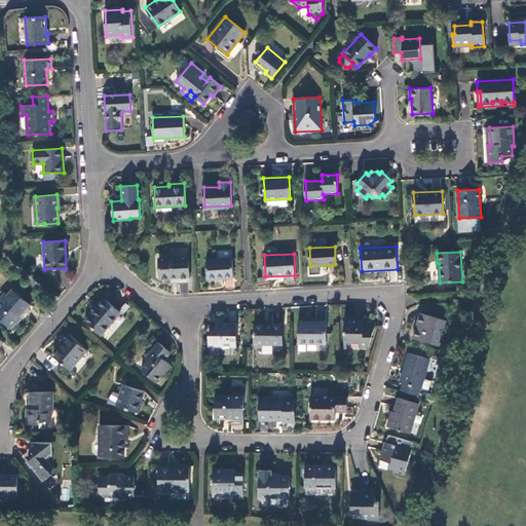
[(188,256),(158,258),(159,278),(171,277),(171,279),(179,278),(179,282),(189,282),(188,256)]
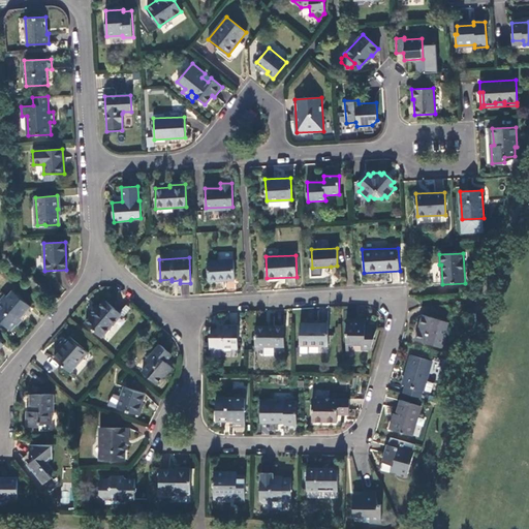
[(234,259),(208,260),(208,281),(235,280),(234,259)]
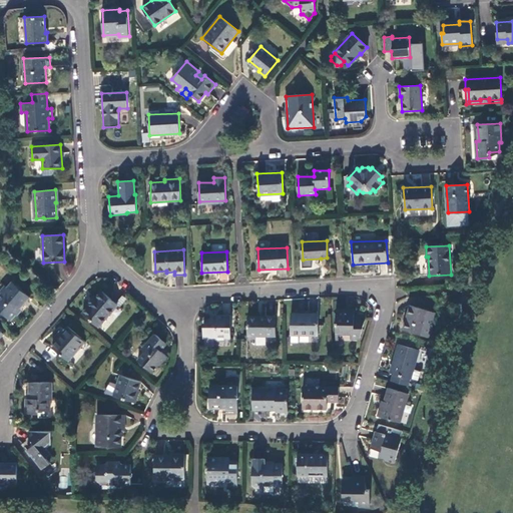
[(0,311),(10,320),(30,297),(12,283),(0,296),(0,311)]
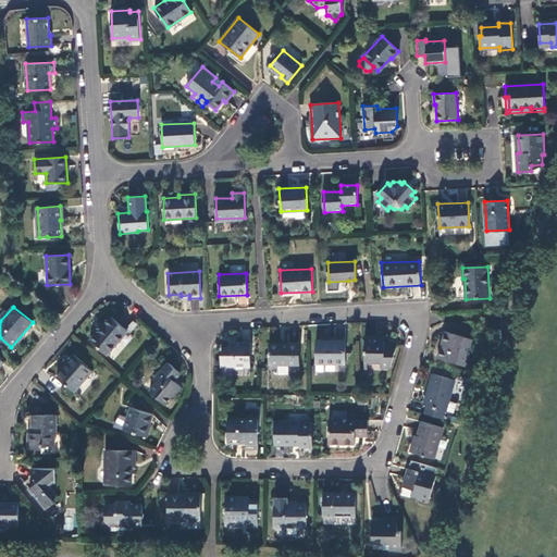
[(107,355),(127,331),(110,317),(103,323),(101,322),(94,331),(96,333),(90,339),(107,355)]
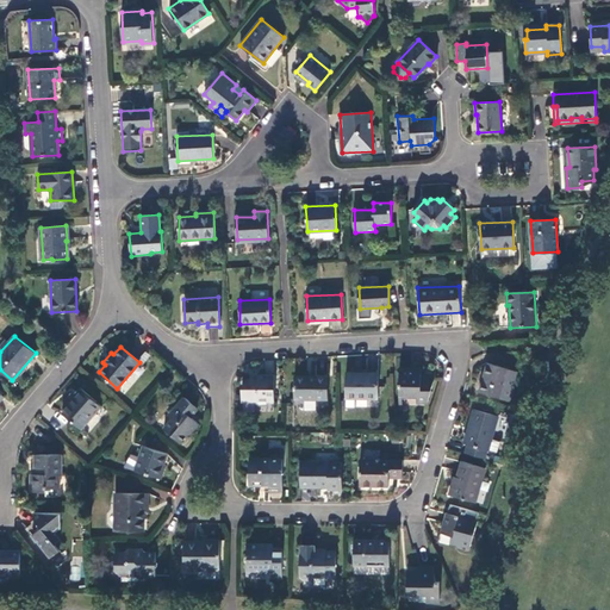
[(509,371),(487,363),(478,392),(510,402),(516,380),(506,378),(509,371)]
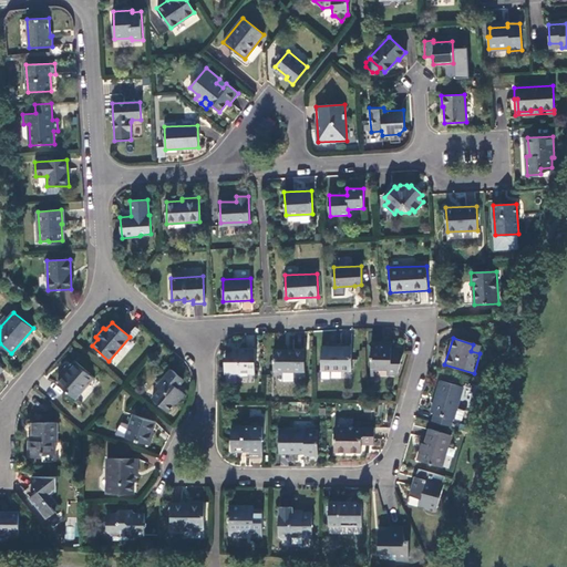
[(371,342),(371,367),(388,368),(388,373),(397,373),(404,351),(391,350),(391,343),(371,342)]
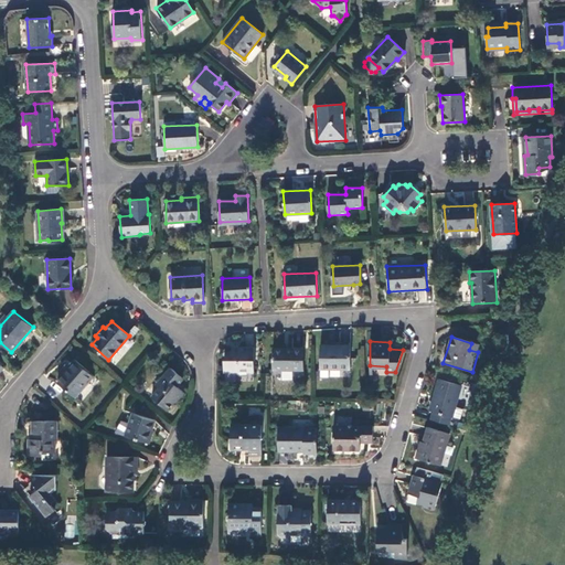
[(480,345),(471,343),(469,350),(478,352),(480,345)]
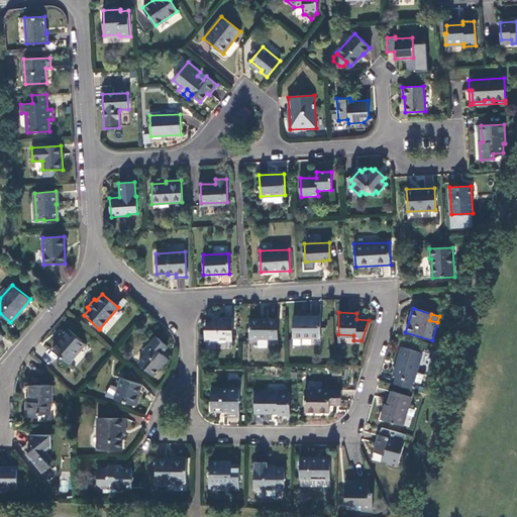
[(321,316),(294,316),(293,336),(320,337),(321,316)]
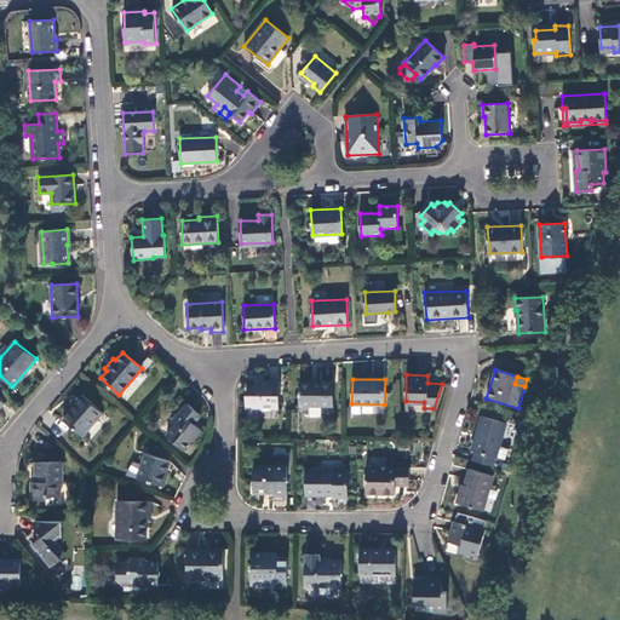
[(245,408),(259,408),(271,408),(279,408),(279,382),(257,382),(250,386),(250,392),(246,392),(245,408)]
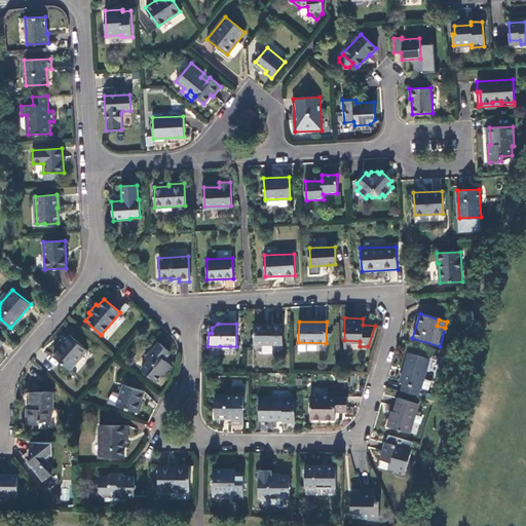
[(283,324),(255,324),(254,344),(283,344),(283,324)]
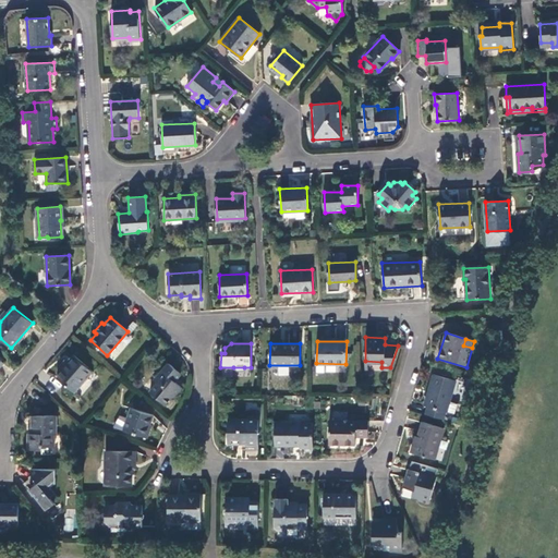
[(93,372),(73,355),(62,367),(64,370),(58,377),(75,392),(93,372)]
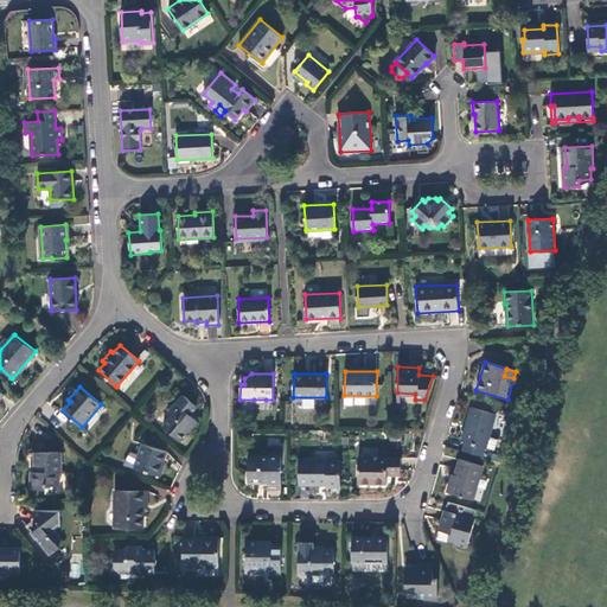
[(179,441),(196,421),(190,415),(196,408),(184,396),(170,411),(173,415),(164,427),(179,441)]
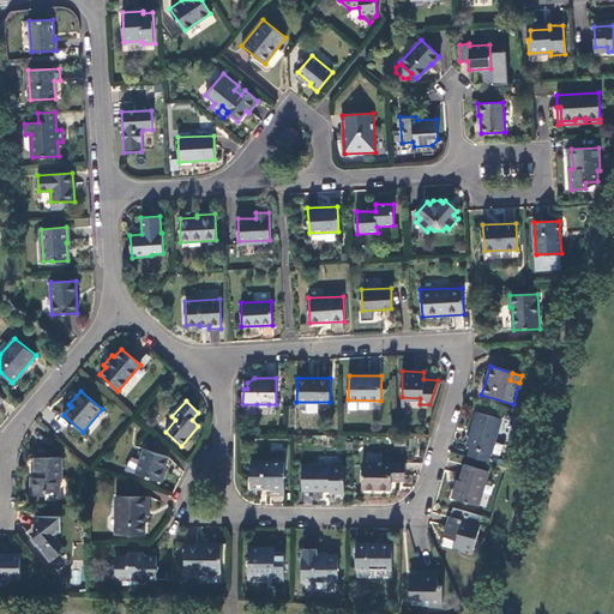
[(470,449),(469,457),(487,462),(489,453),(491,453),(494,443),(501,420),(477,413),(471,432),(474,433),(470,447),(470,449)]
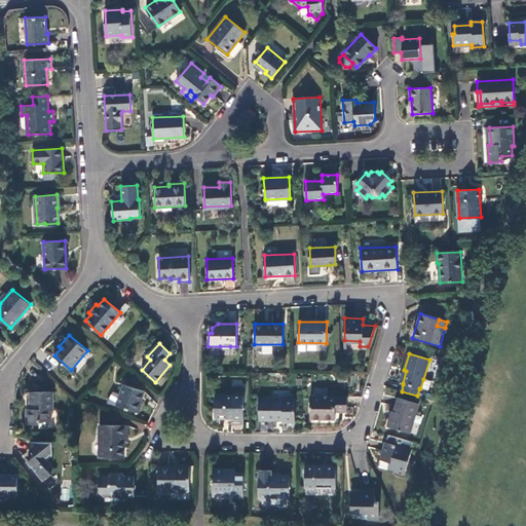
[(430,381),(423,379),(420,388),(428,390),(430,381)]
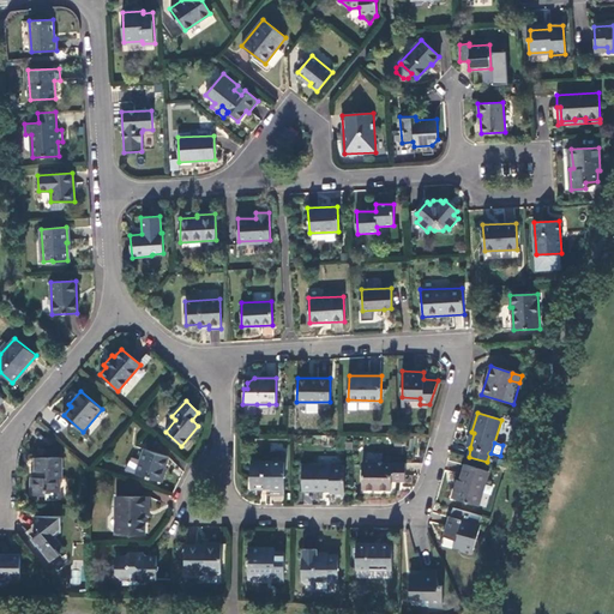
[(137,474),(161,482),(166,468),(164,468),(167,458),(144,450),(137,474)]
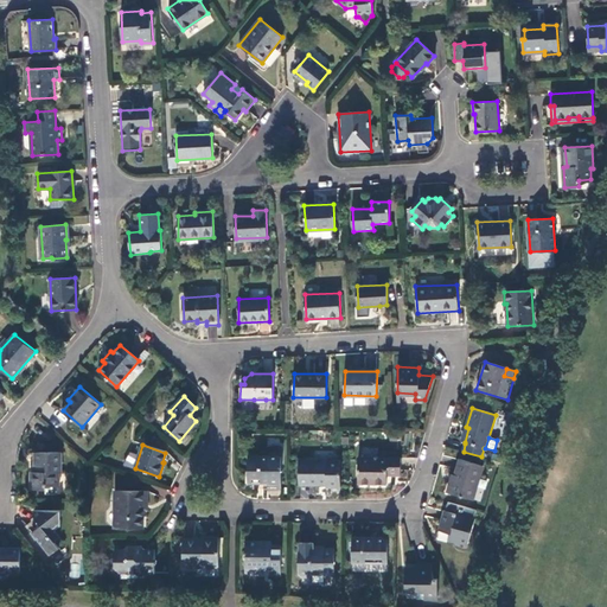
[(61,453),(34,453),(34,471),(31,471),(31,489),(45,490),(45,486),(57,486),(57,473),(61,473),(61,453)]
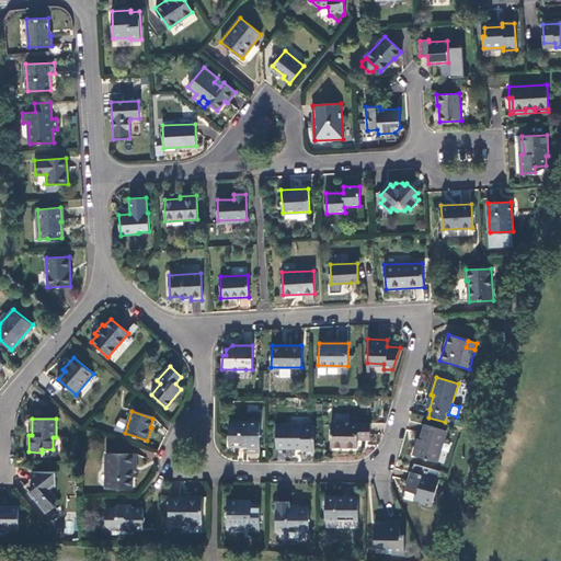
[(260,423),(229,422),(229,446),(247,447),(248,448),(260,448),(260,423)]
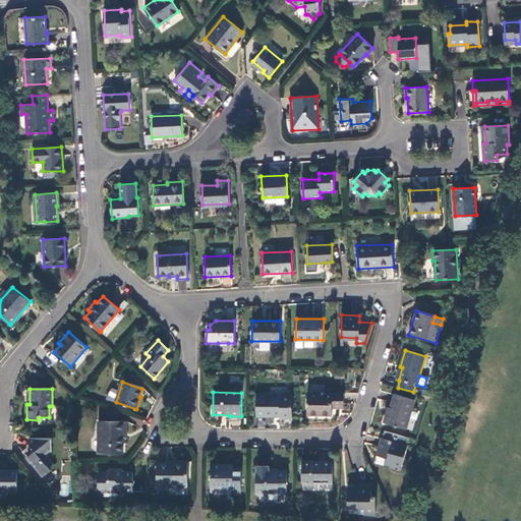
[(344,394),(308,393),(307,415),(332,415),(332,406),(343,406),(344,394)]
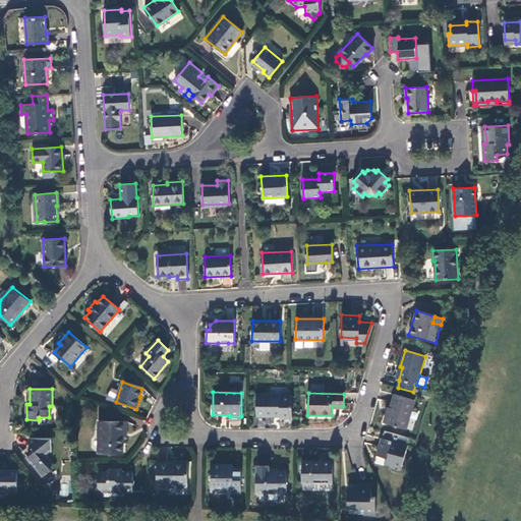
[(292,396),(256,395),(256,416),(280,416),(280,418),(292,418),(292,396)]
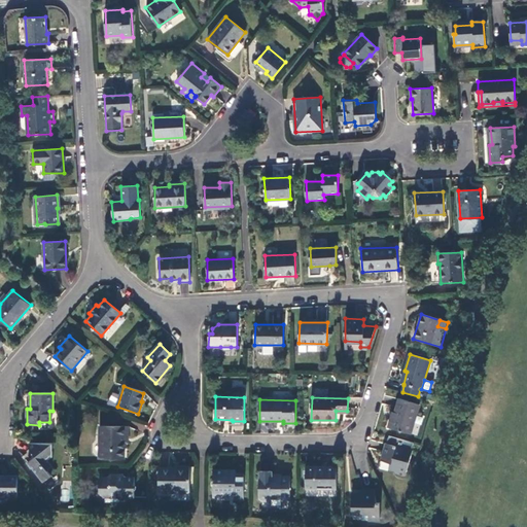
[(411,434),(414,425),(417,415),(419,406),(399,399),(395,413),(393,418),(391,418),(388,427),(411,434)]
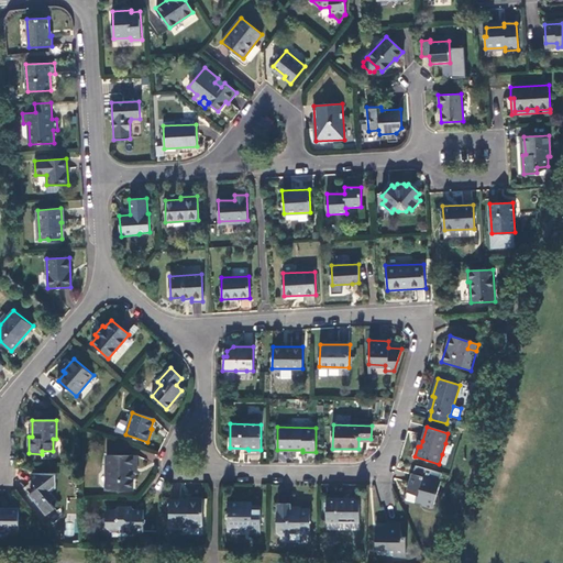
[(451,444),(445,443),(442,454),(448,456),(451,444)]
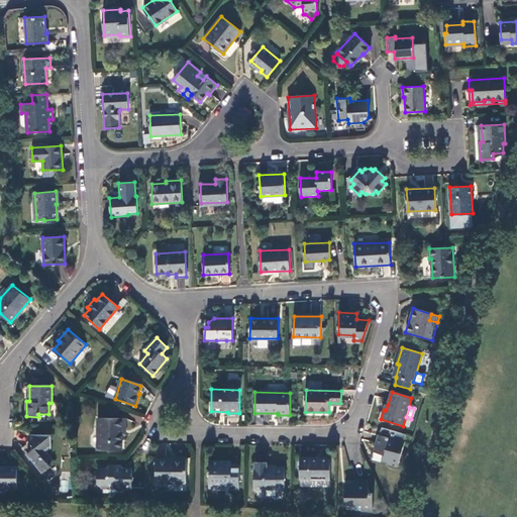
[(125,419),(97,418),(97,449),(122,450),(122,427),(125,427),(125,419)]
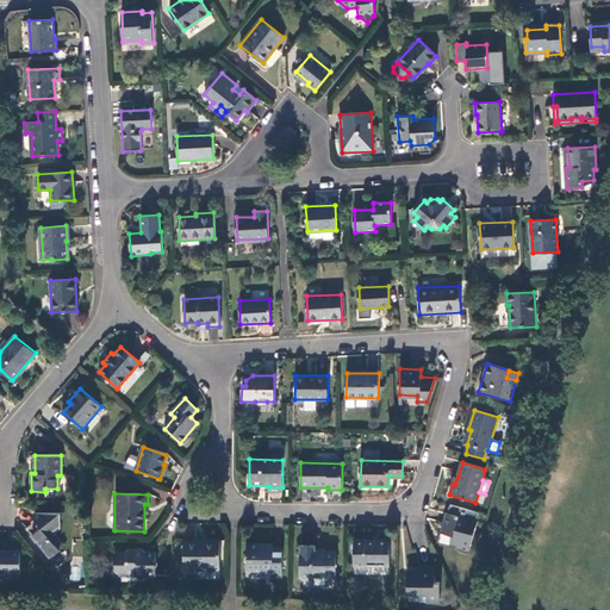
[(60,514),(33,514),(33,520),(41,528),(31,535),(49,558),(60,551),(54,545),(58,540),(54,534),(60,529),(60,514)]
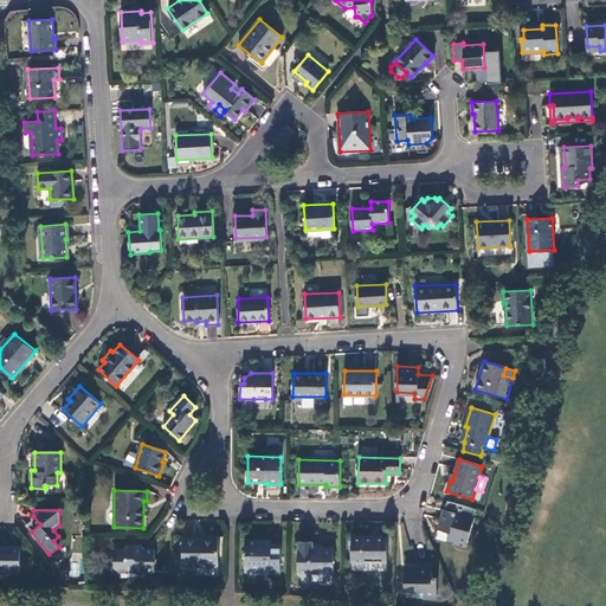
[(474,519),(444,510),(438,529),(450,533),(447,539),(456,541),(455,543),(466,547),(474,519)]
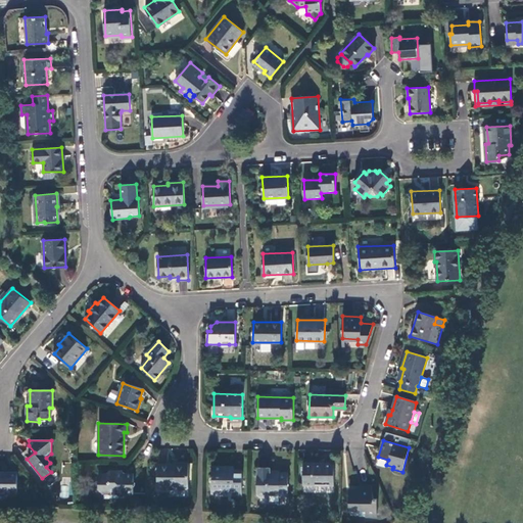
[(188,489),(188,462),(178,462),(178,465),(157,465),(157,489),(188,489)]
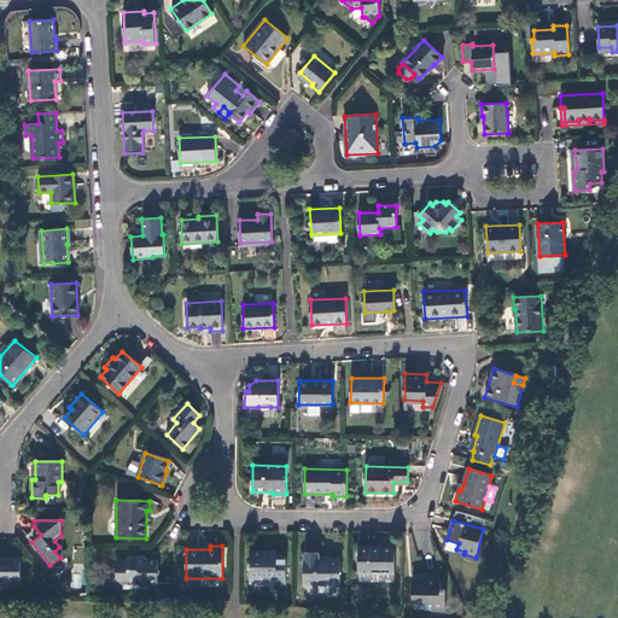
[(395,548),(359,548),(359,573),(394,573),(395,548)]
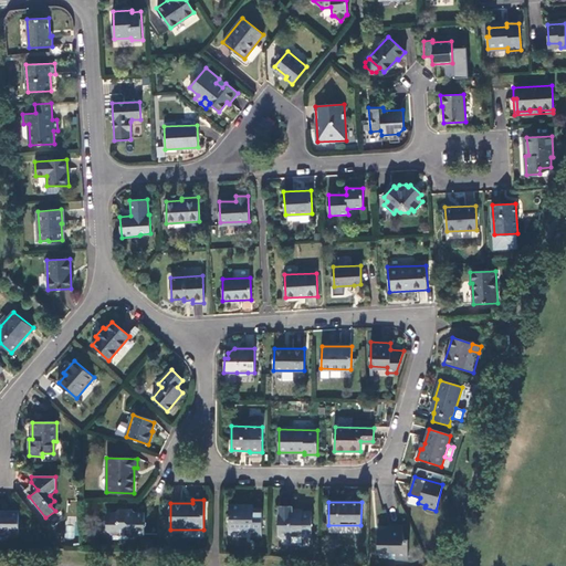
[(261,538),(262,510),(253,510),(253,507),(244,507),(244,506),(229,506),(228,531),(251,531),(252,537),(261,538)]
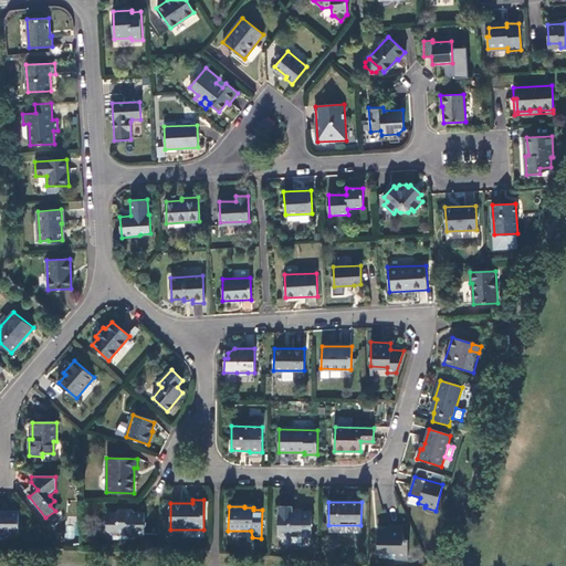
[(311,513),(292,512),(292,507),(279,507),(278,536),(281,540),(287,540),(292,535),(302,536),(302,534),(311,534),(311,513)]
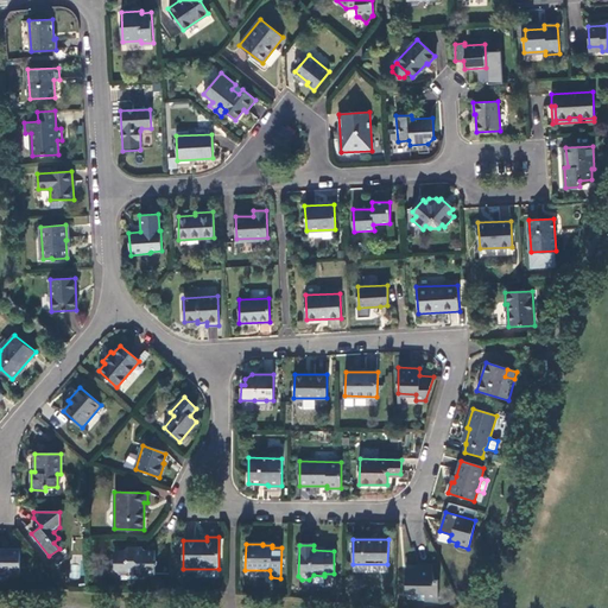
[(154,575),(154,551),(145,551),(141,548),(128,546),(122,550),(114,550),(114,568),(119,575),(121,575),(134,575),(139,578),(145,578),(149,575),(154,575)]
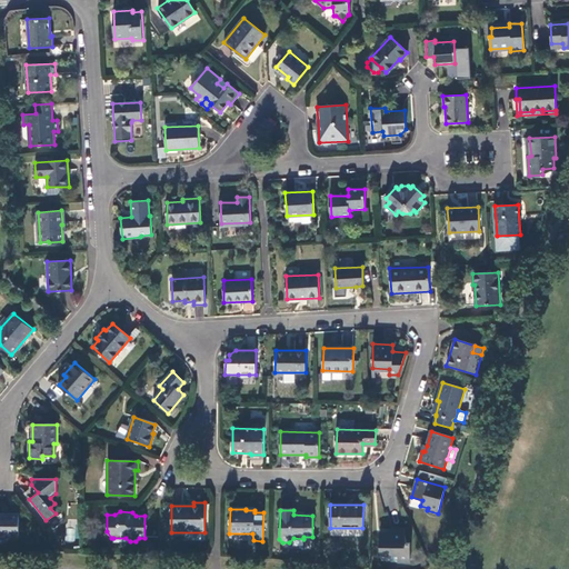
[(19,513),(0,512),(0,536),(19,536),(19,513)]
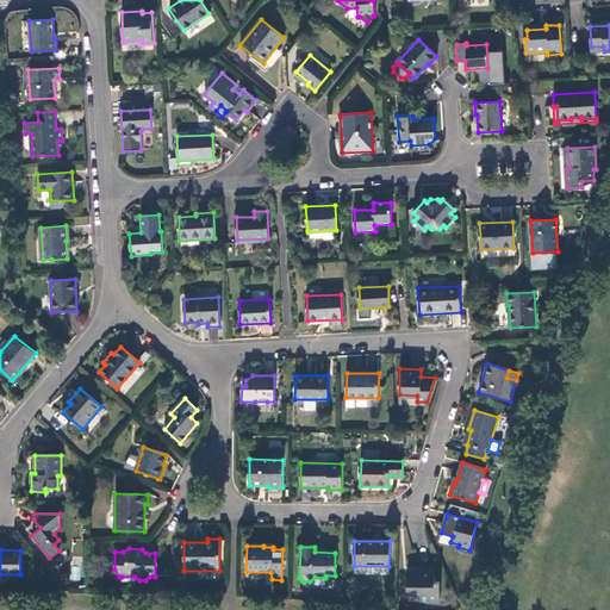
[(434,567),(419,567),(419,572),(408,572),(408,596),(418,596),(440,596),(440,583),(436,583),(434,567)]
